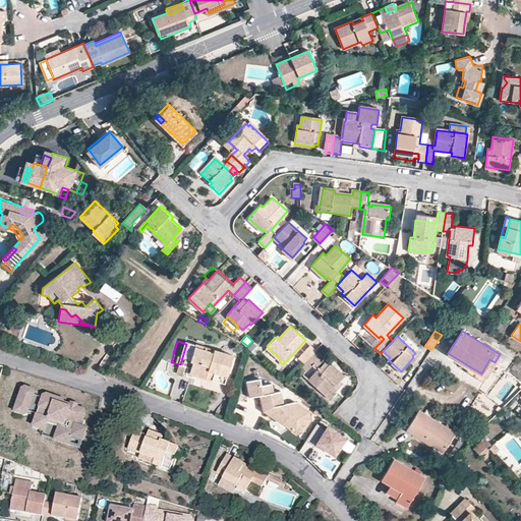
[(253,342),(247,348),(254,354),(261,349),(253,342)]
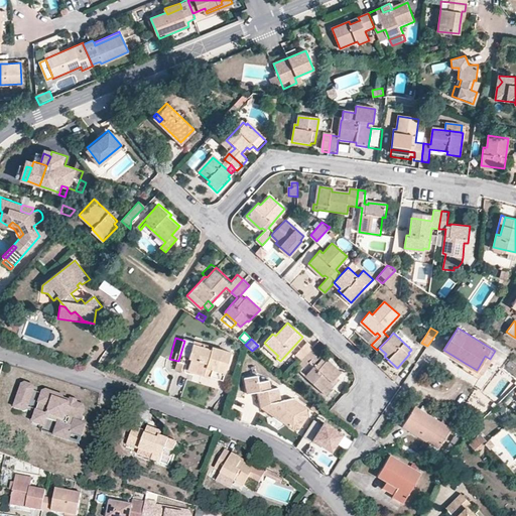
[(186,373),(196,376),(197,372),(223,380),(231,355),(184,341),(178,361),(178,362),(186,364),(185,369),(185,370),(186,373)]
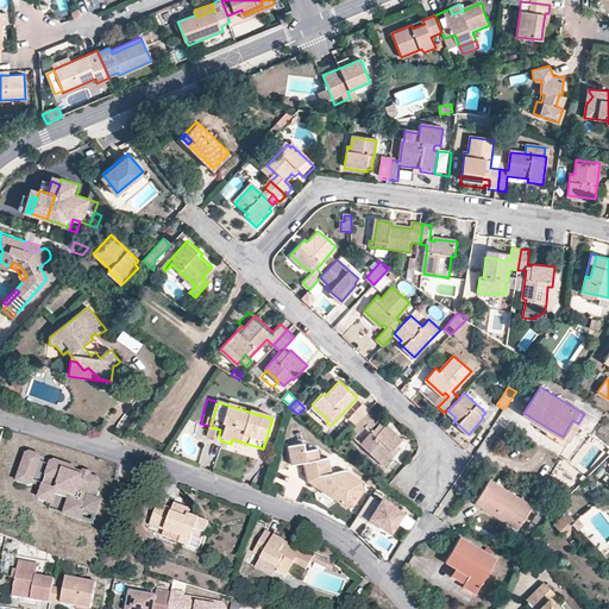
[(349,418),(356,424),(370,408),(363,402),(349,418)]
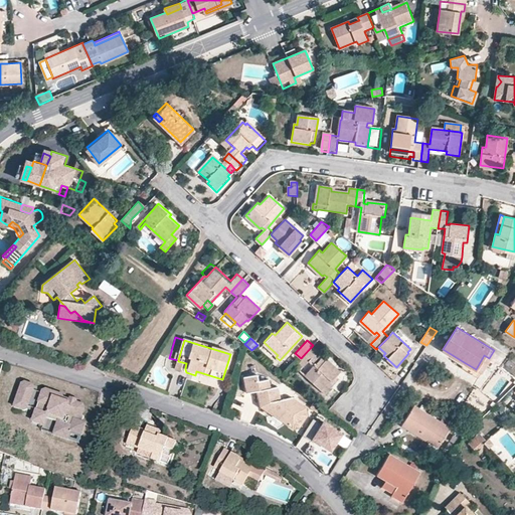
[(341,371),(327,358),(324,360),(316,353),(318,350),(313,345),(301,358),(298,361),(304,366),(310,360),(315,365),(306,375),(325,393),(339,377),(337,375),(341,371)]
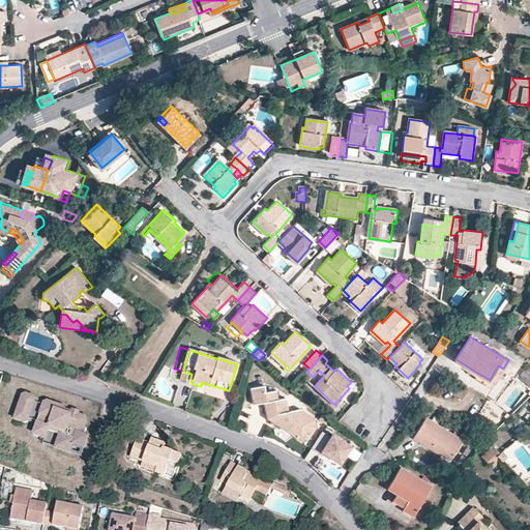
[(498,365),(490,380),(477,373),(474,377),(492,388),(503,369),(498,365)]
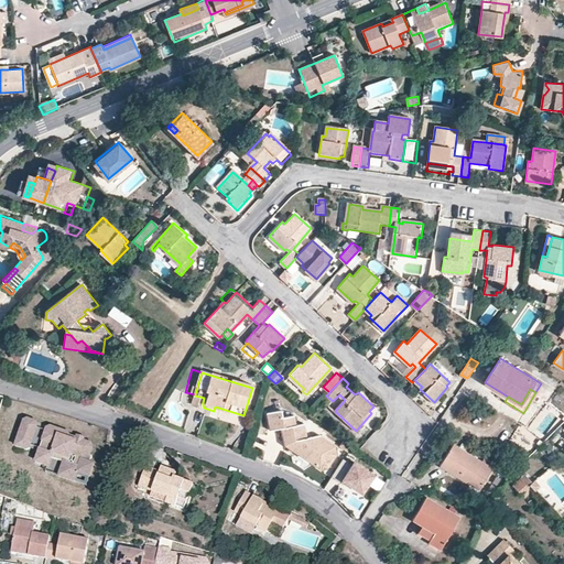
[(204,398),(195,396),(193,404),(204,408),(203,404),(203,403),(204,398)]
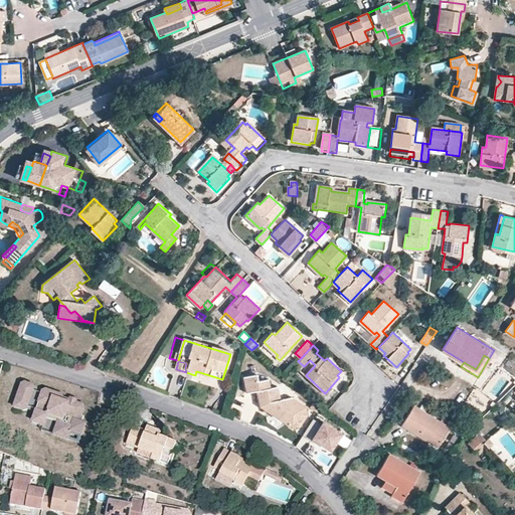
[(306,404),(292,396),(281,398),(278,386),(271,387),(269,378),(259,380),(258,373),(243,376),(246,391),(256,389),(260,406),(292,427),(300,426),(308,414),(306,404)]
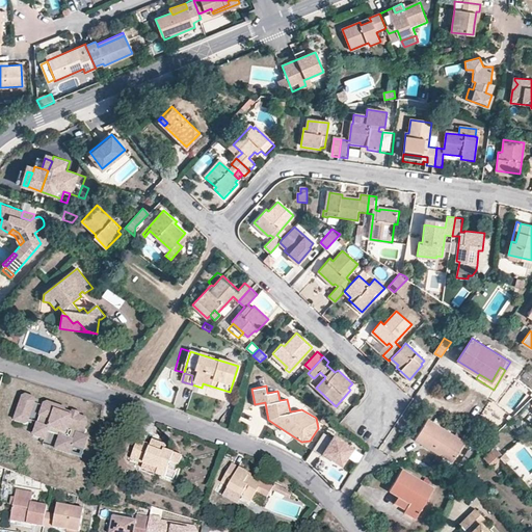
[(79,416),(73,413),(74,410),(69,407),(68,405),(47,398),(44,401),(36,399),(36,394),(28,392),(24,393),(23,396),(25,399),(23,406),(19,408),(16,417),(25,420),(29,418),(38,422),(34,434),(45,439),(43,444),(81,457),(89,436),(85,434),(87,428),(83,426),(86,417),(84,414),(80,413),(79,416)]
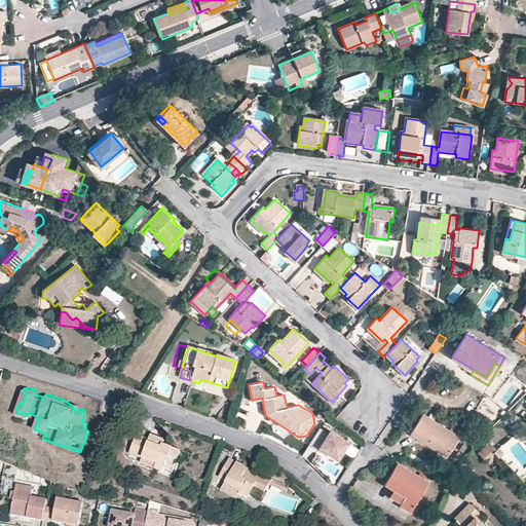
[(422,413),(410,434),(447,455),(459,436),(422,413)]
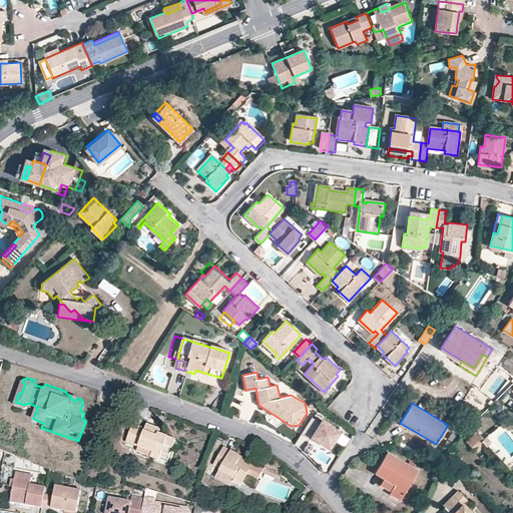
[(320,423),(312,417),(301,433),(309,438),(310,437),(311,437),(310,440),(317,445),(319,443),(329,449),(340,433),(322,420),(320,423)]
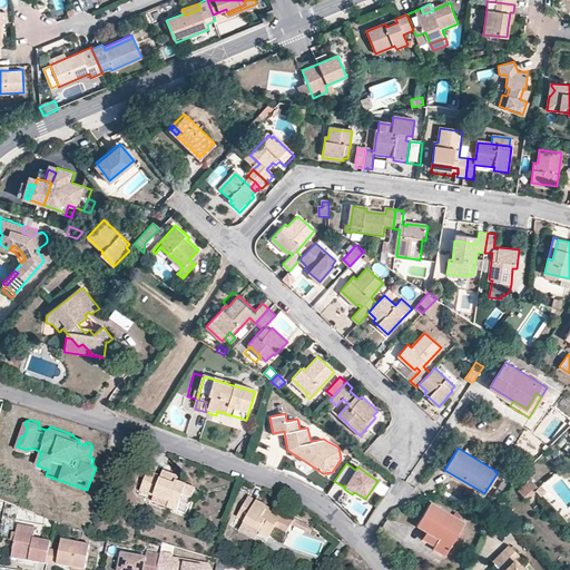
[(154,495),(153,501),(186,512),(195,488),(177,481),(178,477),(163,470),(160,477),(147,471),(140,491),(154,495)]
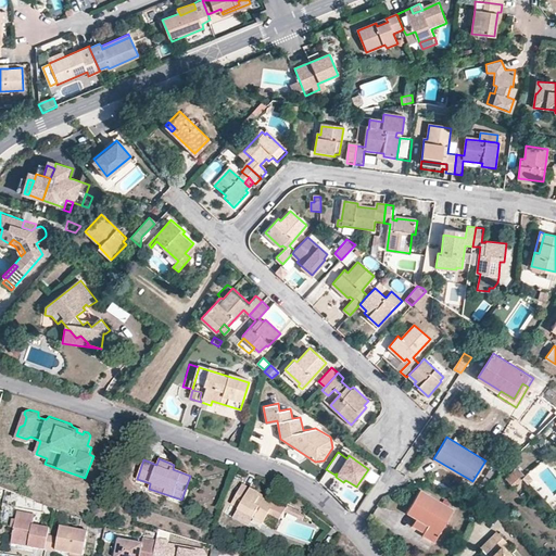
[(517,467),(513,470),(521,478),(522,477),(526,483),(532,480),(528,472),(525,475),(517,467)]
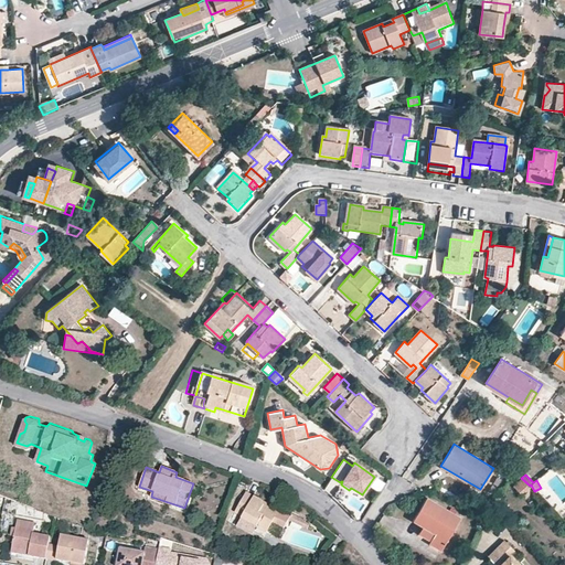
[(533,490),(521,478),(513,484),(526,498),(533,490)]
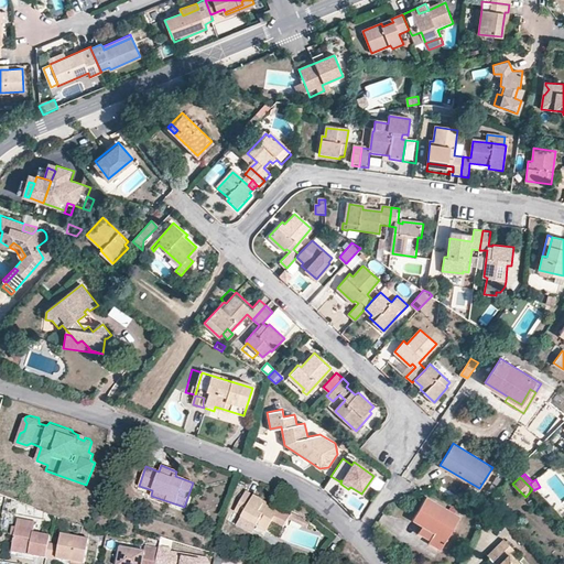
[(376,478),(370,489),(379,494),(384,483),(376,478)]
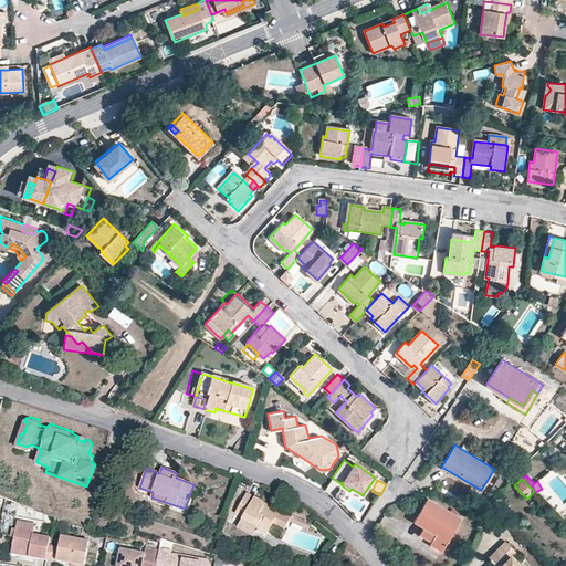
[(243,517),(242,519),(257,526),(268,532),(273,522),(285,527),(289,520),(292,515),(281,509),(280,511),(247,493),(236,513),(243,517)]
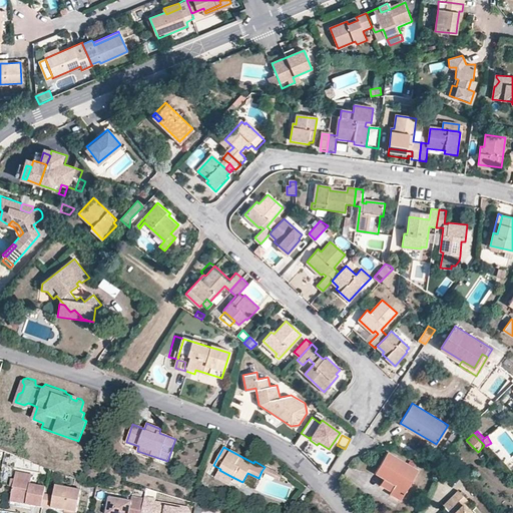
[(376,472),(384,477),(395,484),(392,490),(390,492),(401,499),(419,469),(388,451),(376,472)]
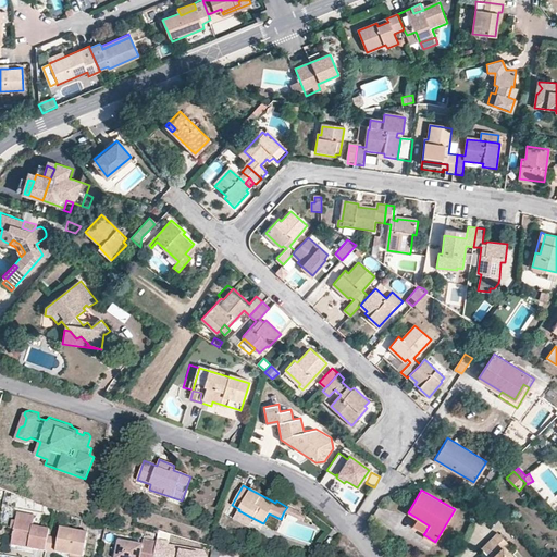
[(305,516),(287,507),(284,511),(302,521),(305,516)]
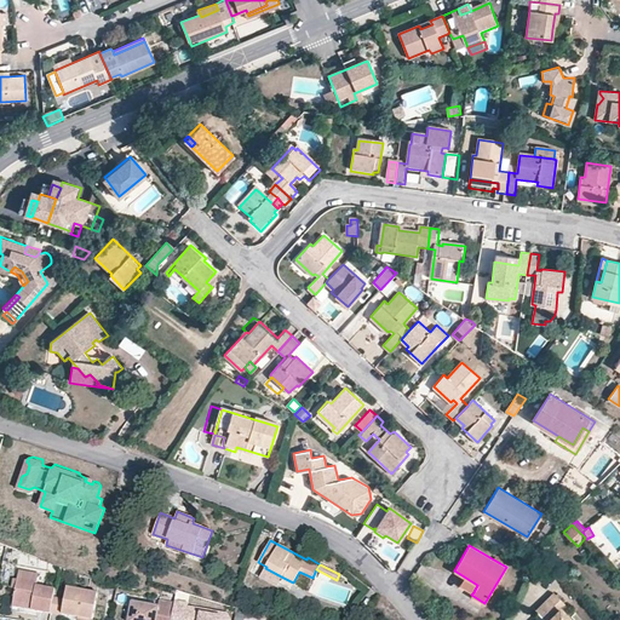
[(281,577),(265,568),(262,575),(268,578),(267,580),(277,585),(281,577)]
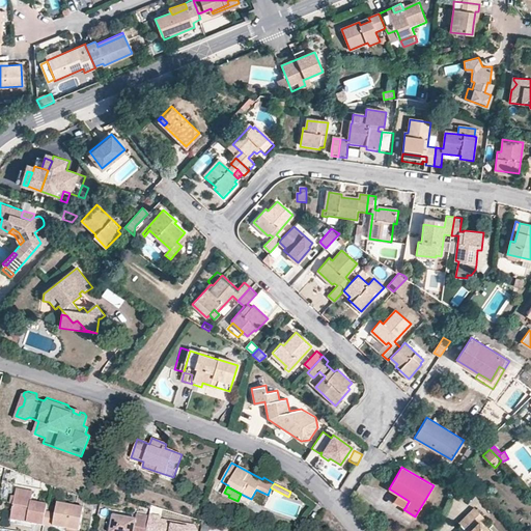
[(14,488),(12,495),(29,497),(30,492),(14,488)]
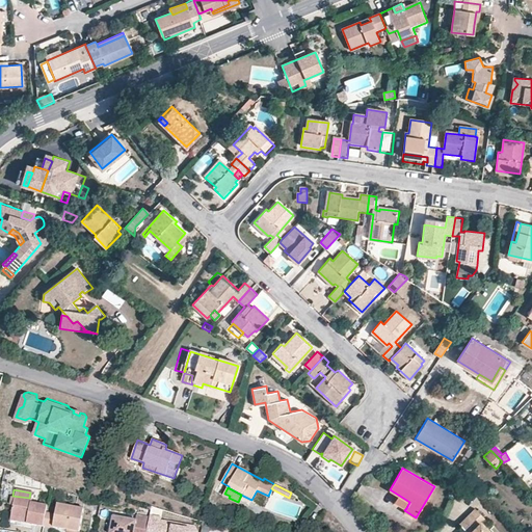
[(262,506),(268,496),(257,490),(251,500),(262,506)]
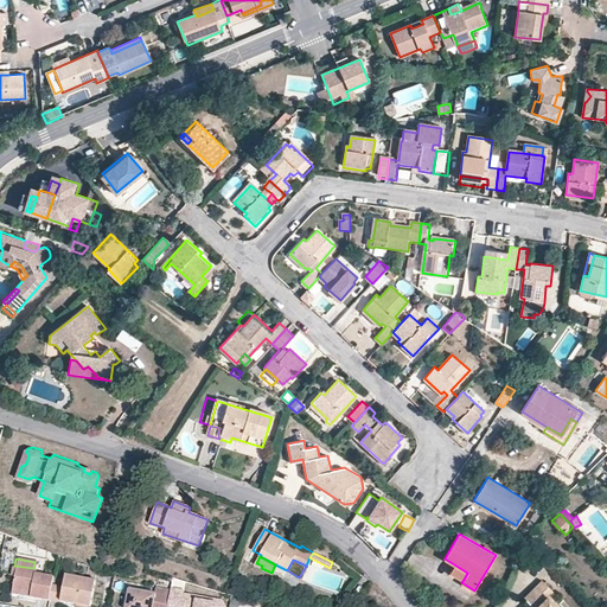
[(454,564),(451,573),(464,580),(467,573),(454,564)]
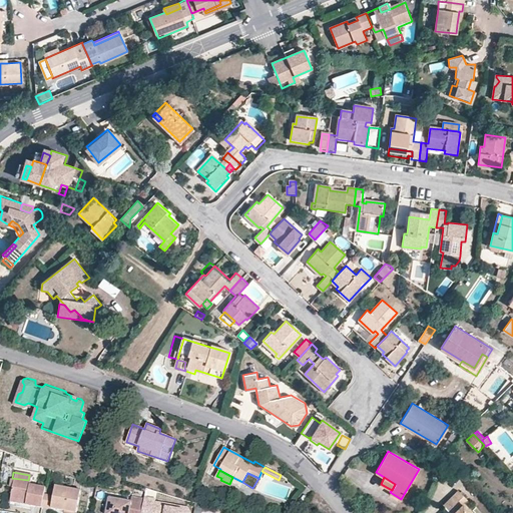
[(43,486),(28,484),(28,480),(12,478),(8,501),(40,507),(40,506),(42,493),(43,486)]
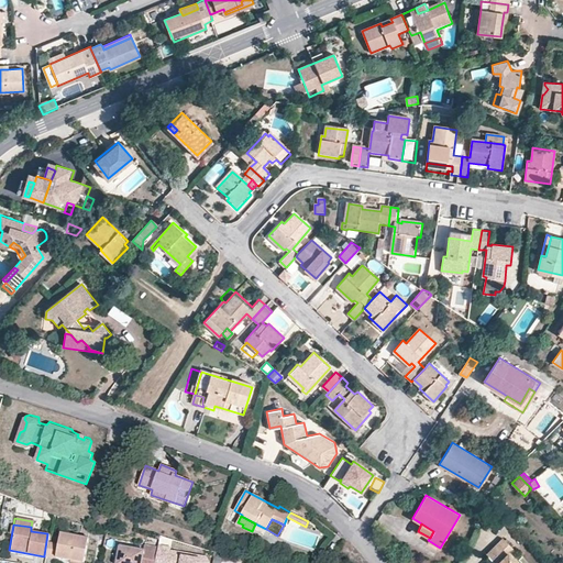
[(86,538),(57,532),(56,543),(46,541),(44,555),(81,561),(86,538)]
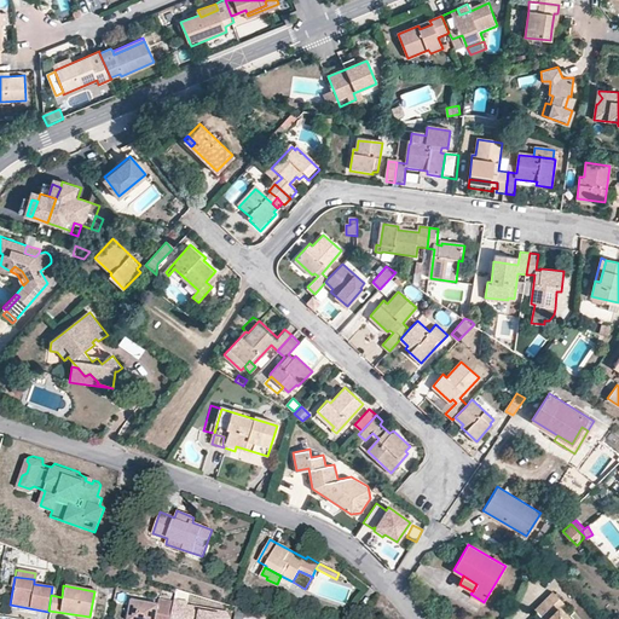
[(568,618),(560,609),(563,607),(566,605),(553,590),(534,607),(541,614),(547,609),(551,614),(545,618),(568,618)]
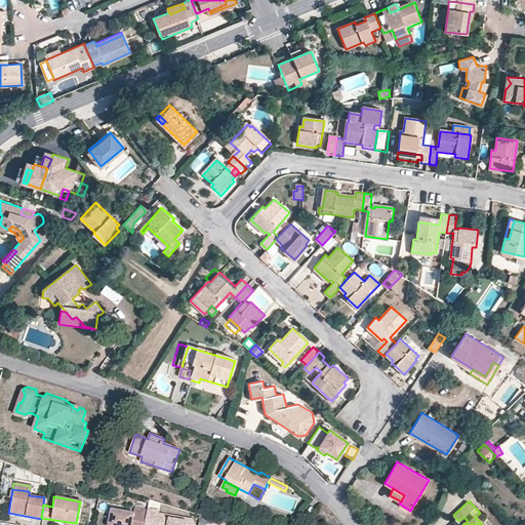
[(138,508),(137,513),(111,509),(107,524),(143,524),(146,510),(138,508)]
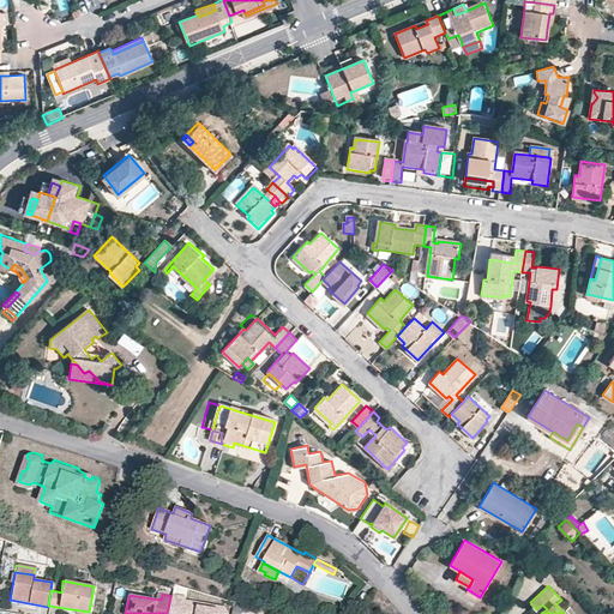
[(214,613),(216,609),(179,602),(180,597),(170,596),(167,613),(214,613)]
